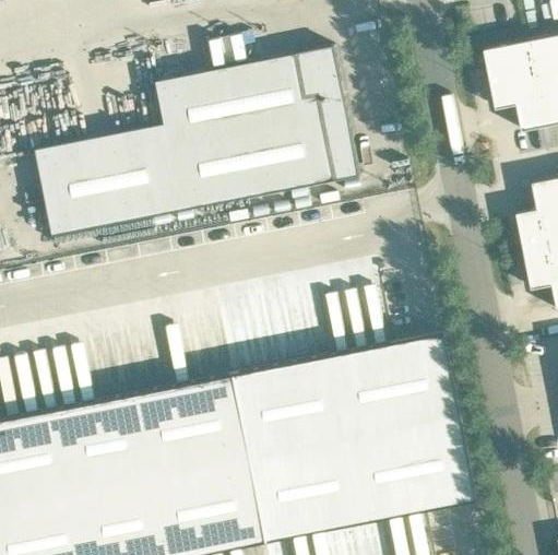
[(557,35),(483,50),(495,110),(515,107),(521,133),(557,126),(557,35)]
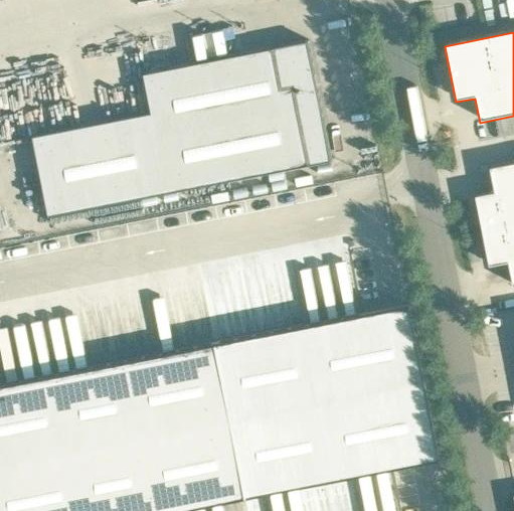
[(166,196),(331,163),(308,43),(143,75),(166,196)]
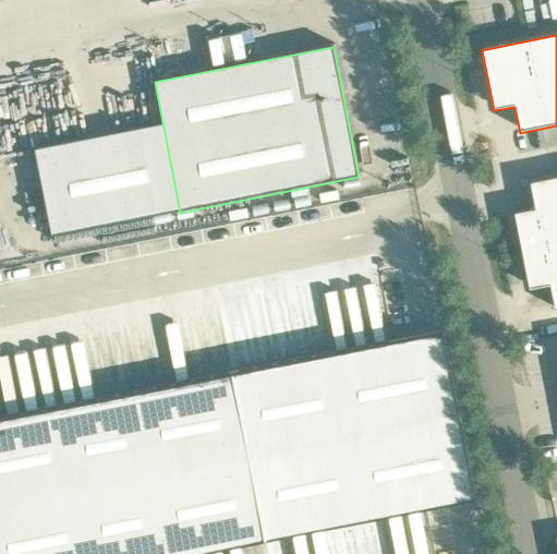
[(515,214),(522,252),(556,244),(556,178),(530,183),(535,209),(515,214)]
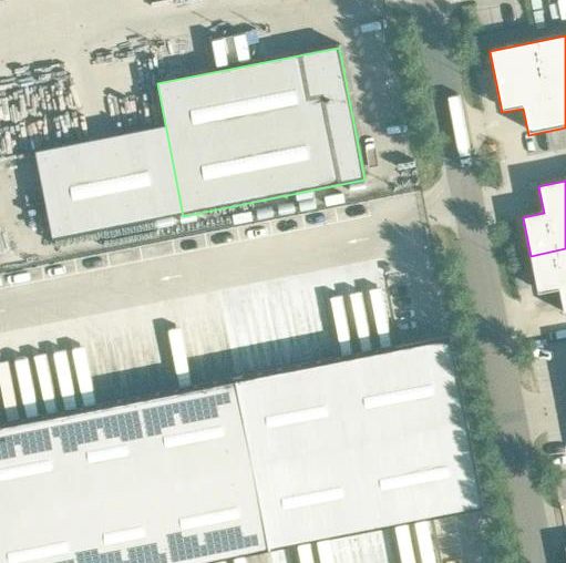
[(565,317),(565,248),(531,256),(538,295),(559,292),(565,318),(565,317)]
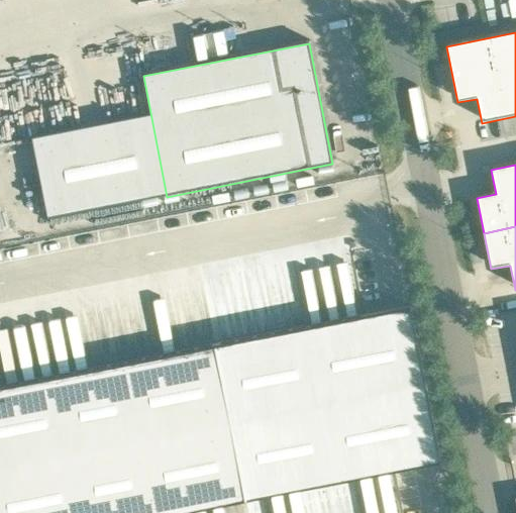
[(216,347),(0,390),(0,512),(191,512),(246,502),(440,464),(410,309),(216,347)]
